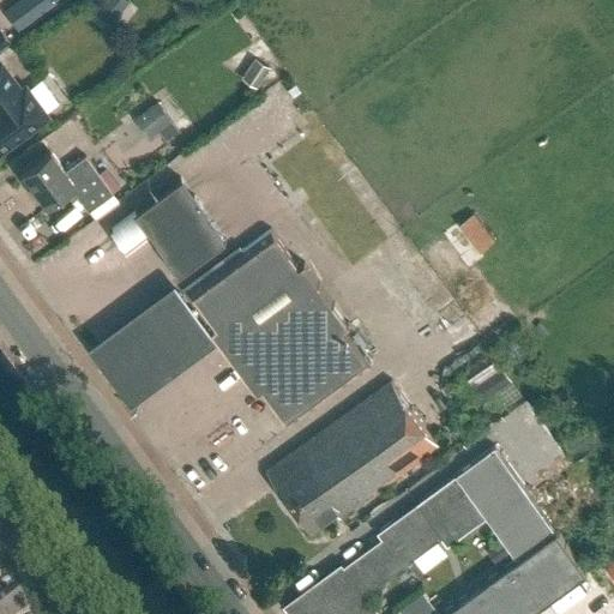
[(20,0),(35,19),(56,2),(55,0),(20,0)]
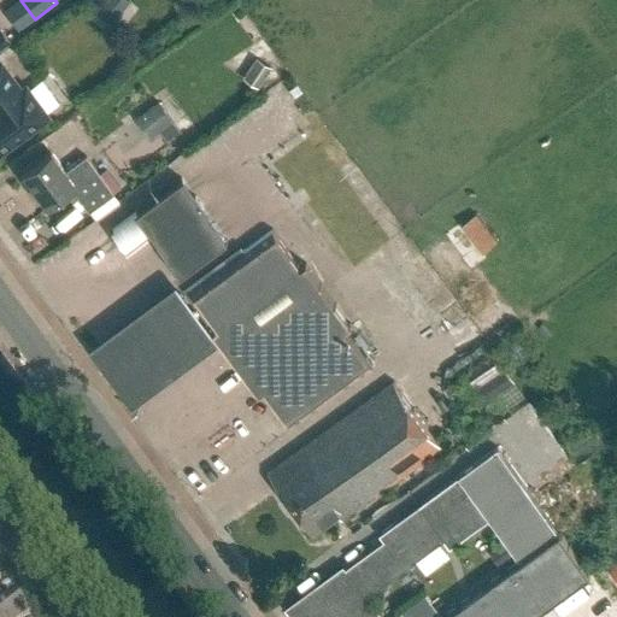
[(118,16),(129,0),(128,0),(101,0),(100,1),(118,16)]
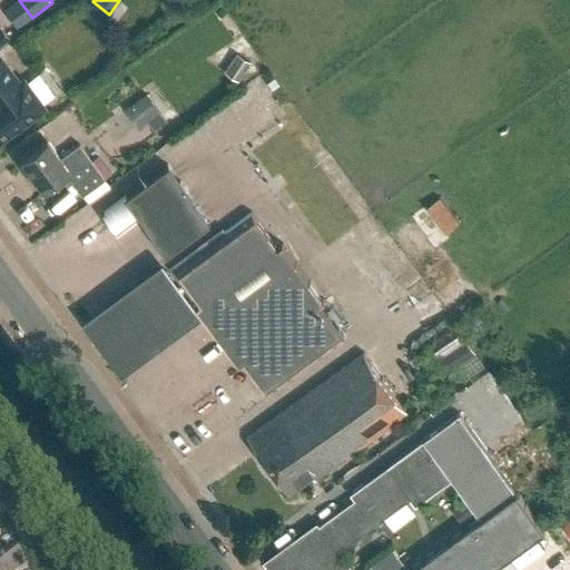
[(0,46),(10,39),(0,26),(0,46)]
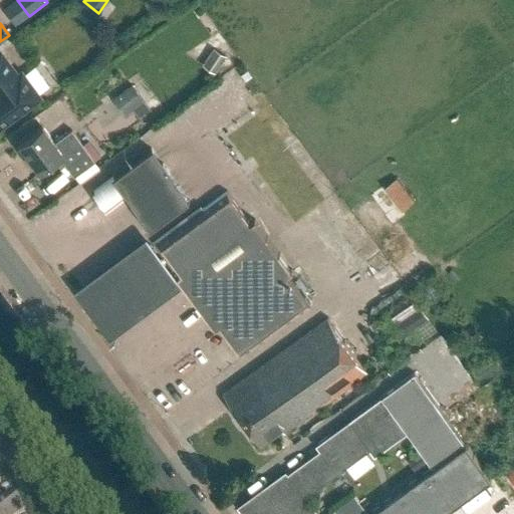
[(215,74),(225,57),(212,49),(202,66),(203,67),(212,72),(215,74)]
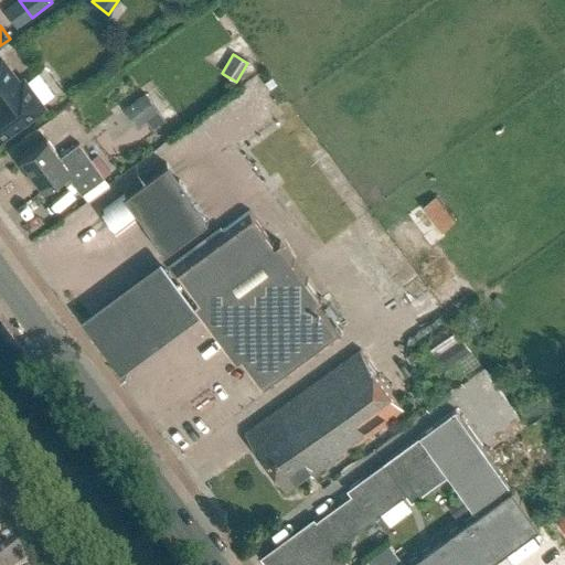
[(0,138),(41,108),(22,83),(18,85),(0,61),(0,138)]
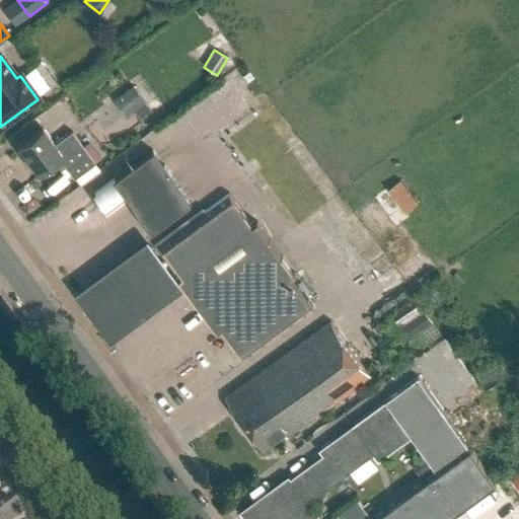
[(133,110),(145,102),(132,85),(113,99),(126,117),(133,110)]
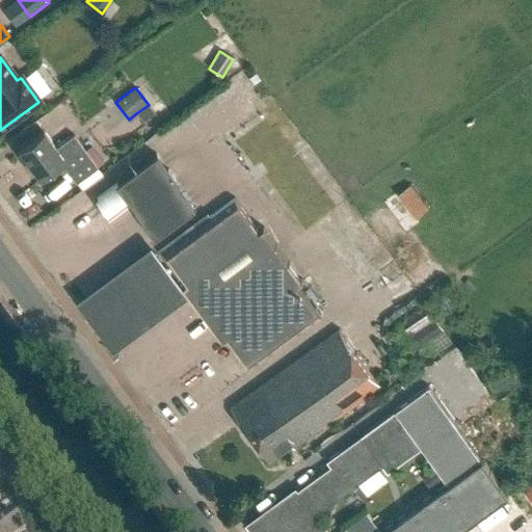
[(143,123),(155,113),(149,105),(136,113),(143,123)]
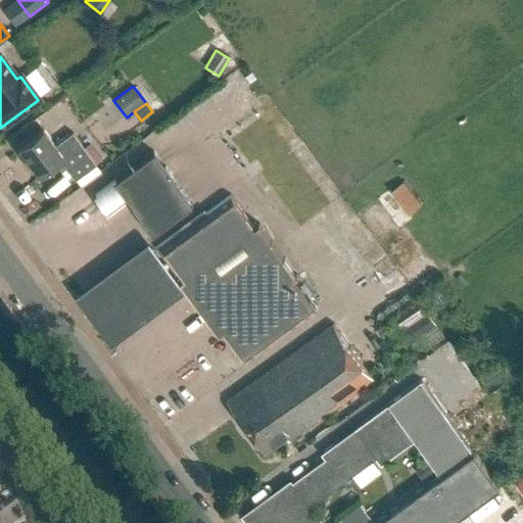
[(72,133),(55,145),(42,128),(17,147),(39,176),(59,160),(74,180),(95,164),(95,163),(84,148),(72,133)]
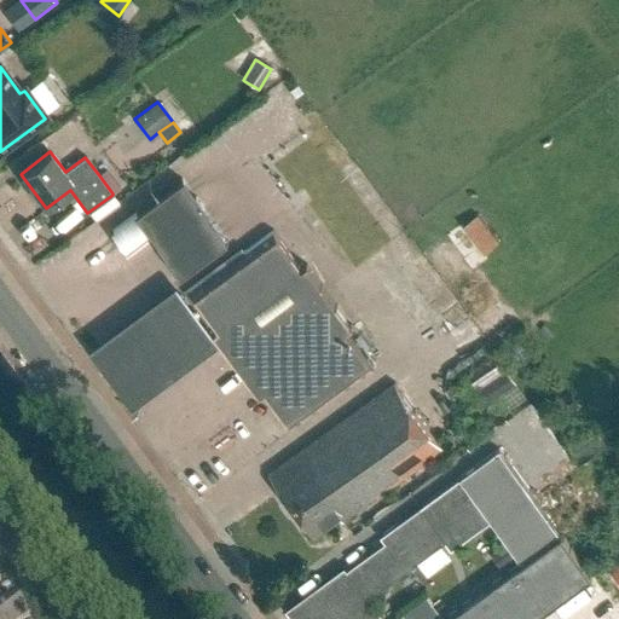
[(106,171),(99,175),(113,194),(120,189),(106,171)]
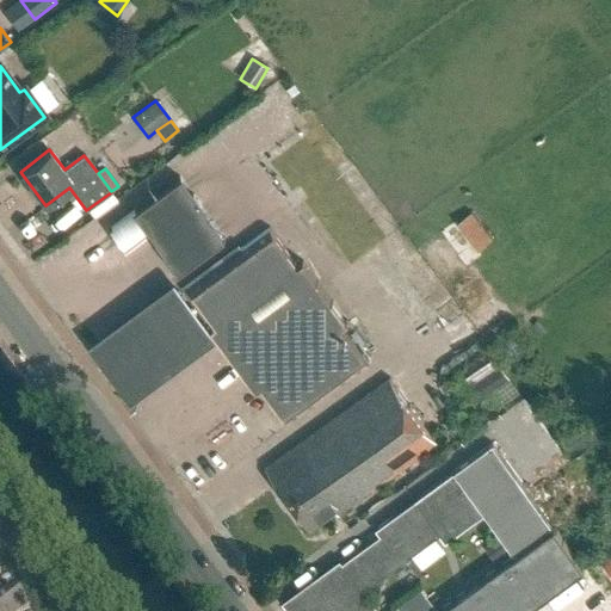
[(180,178),(133,213),(148,233),(154,240),(201,205),(180,178)]
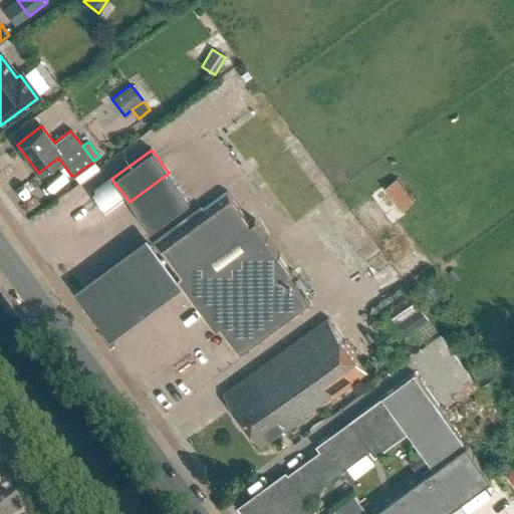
[(401,210),(414,199),(395,176),(381,187),(401,210)]
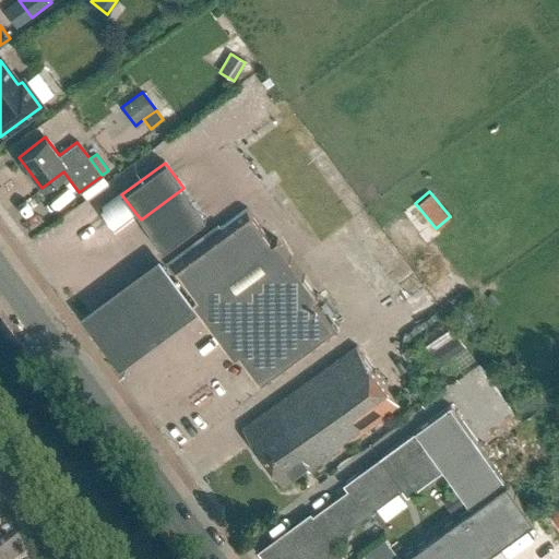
[(272,242),(247,209),(222,227),(218,224),(165,263),(235,357),(239,354),(264,388),(339,333),(313,298),(318,295),(276,239),(272,242)]
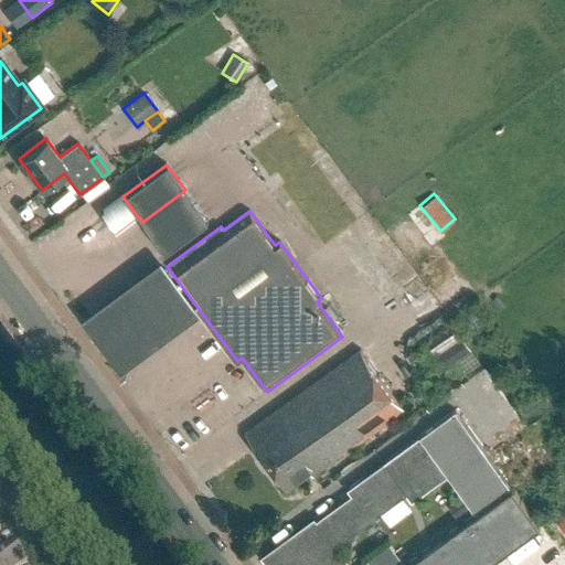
[(471,350),(462,337),(461,338),(426,362),(425,363),(435,376),(435,375),(471,350)]
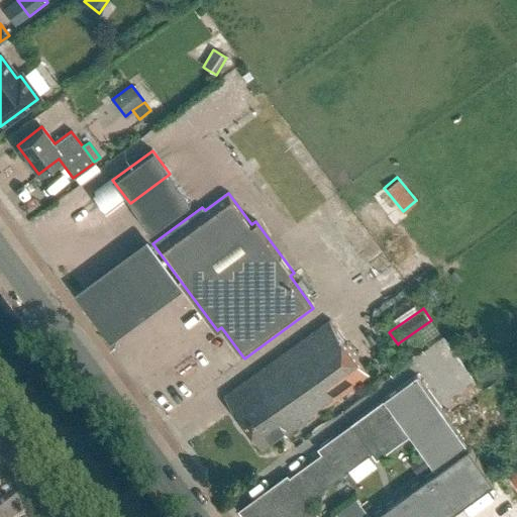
[(284,432),(286,435),(369,376),(329,321),(226,396),(264,447),(284,432)]
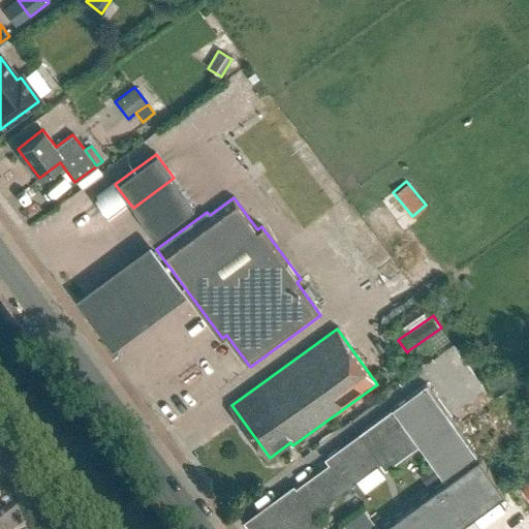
[(480,457),(479,458),(427,384),(327,458),(330,463),(256,517),(265,528),(456,528),(506,493),(480,457)]
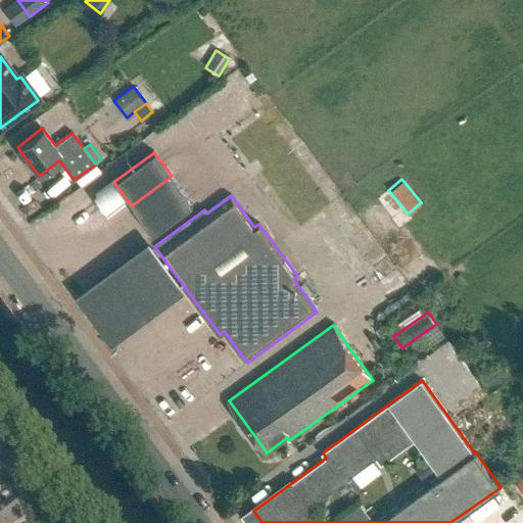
[(11,505),(0,512),(0,522),(22,522),(25,522),(11,505)]
